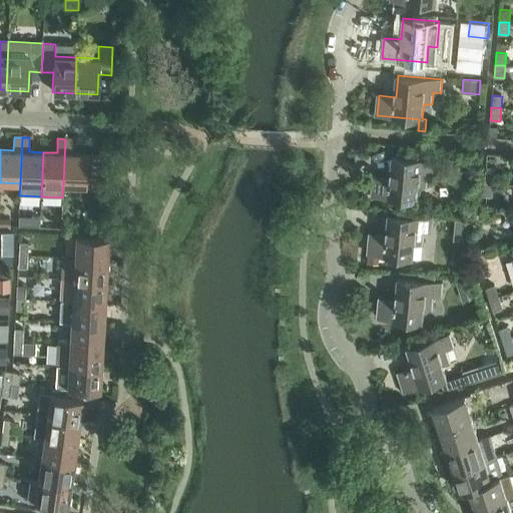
[(65,139),(63,185),(85,186),(87,153),(72,153),(72,139),(65,139)]
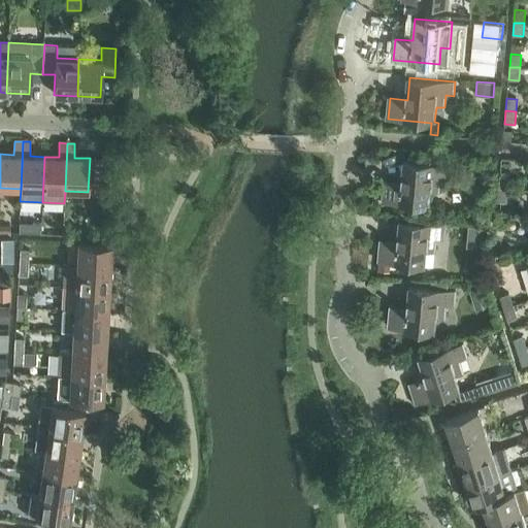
[(451,166),(405,161),(402,185),(385,183),(384,202),(429,206),(431,191),(440,191),(441,179),(450,179),(451,166)]
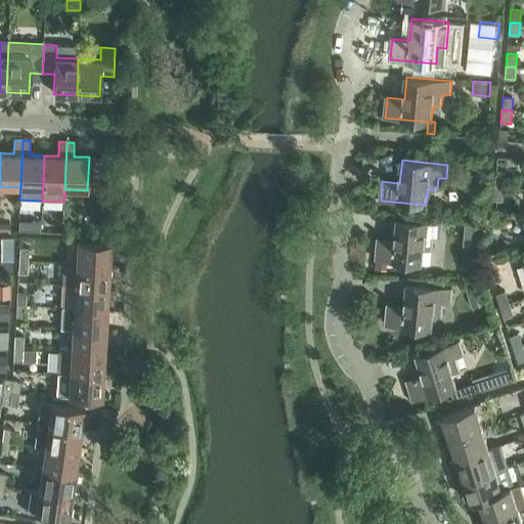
[(495,174),(494,187),(505,188),(506,175),(495,174)]
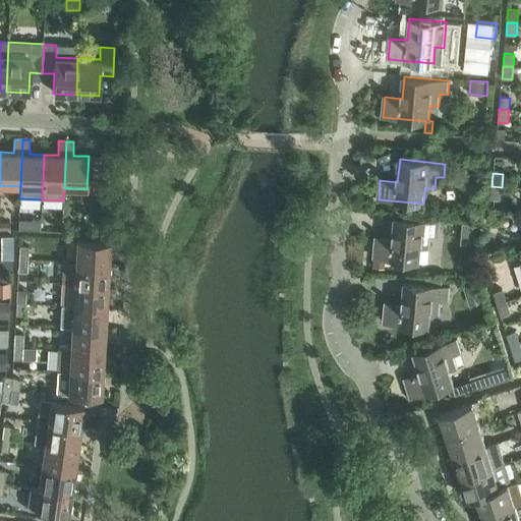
[(491,186),(490,199),(501,200),(502,187),(491,186)]
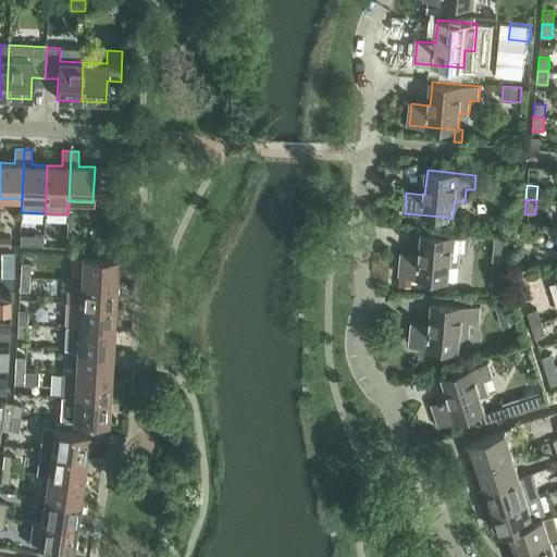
[(523,223),(522,232),(522,236),(533,237),(534,224),(523,223)]
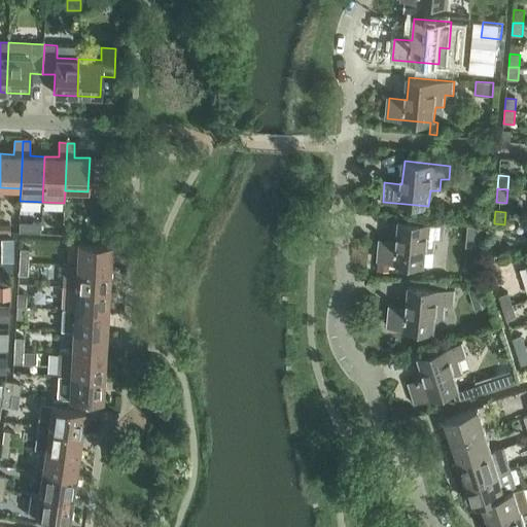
[(445,239),(446,224),(400,220),(398,242),(381,241),(379,261),(390,262),(424,266),(426,249),(435,250),(436,238),(445,239)]
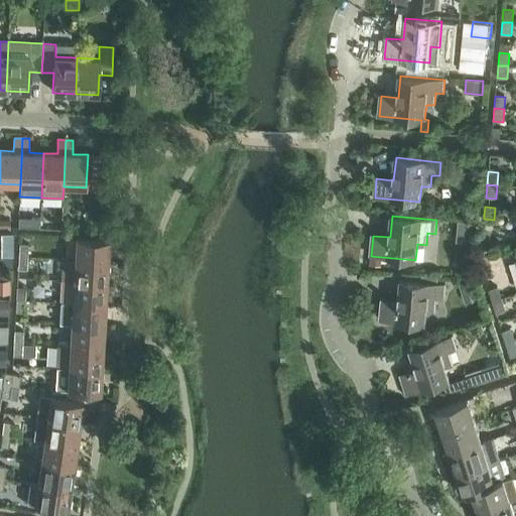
[(31,219),(31,227),(39,228),(39,219),(31,219)]
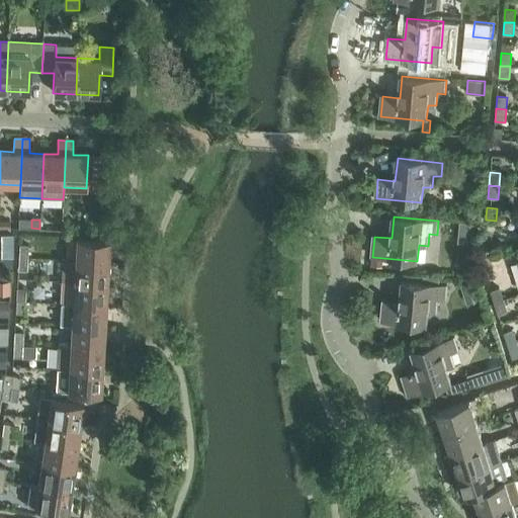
[(10,222),(0,221),(0,229),(10,229),(10,222)]
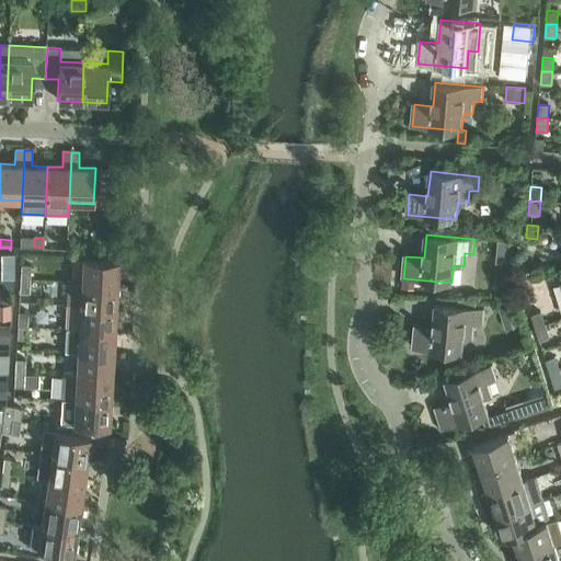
[(499,240),(496,262),(512,263),(514,241),(499,240)]
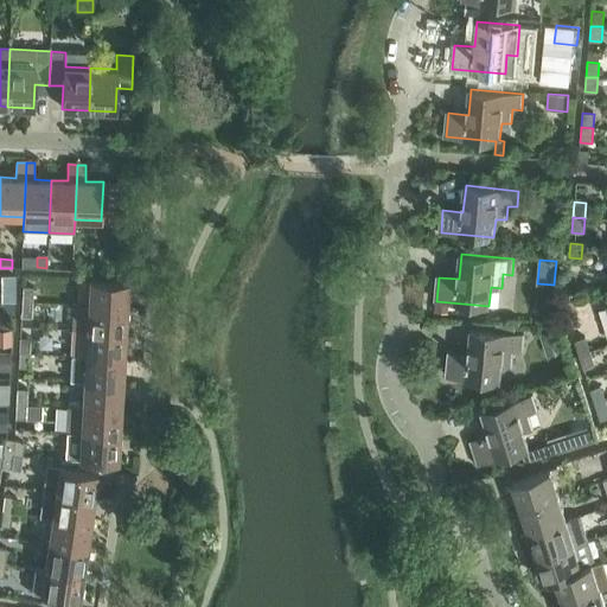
[(89,279),(87,306),(127,308),(128,281),(89,279)]
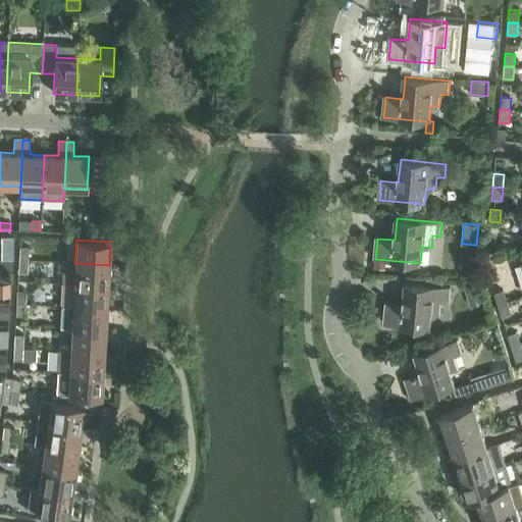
[(19,247),(18,260),(28,260),(29,247),(19,247)]
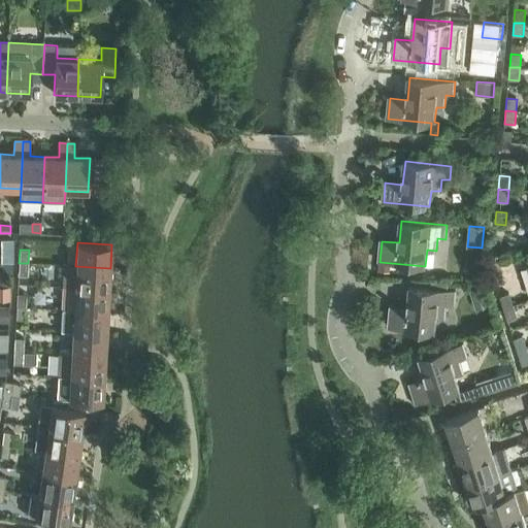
[(380,262),(378,270),(390,271),(391,263),(380,262)]
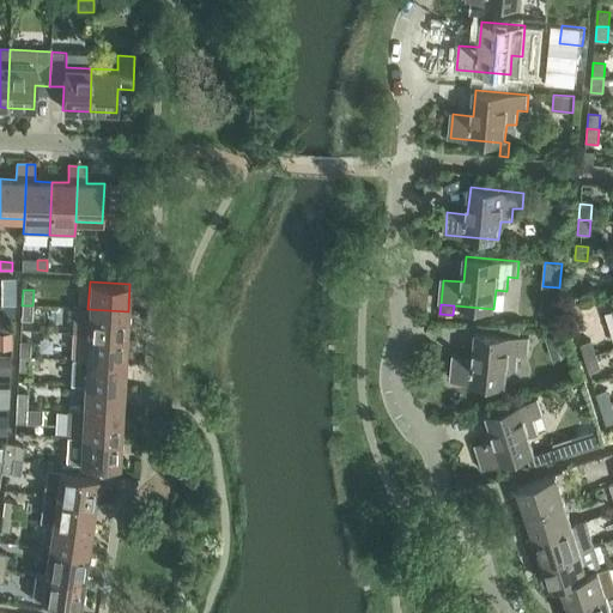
[(22,305),(22,316),(22,320),(32,321),(46,321),(46,308),(32,307),(32,305),(22,305)]
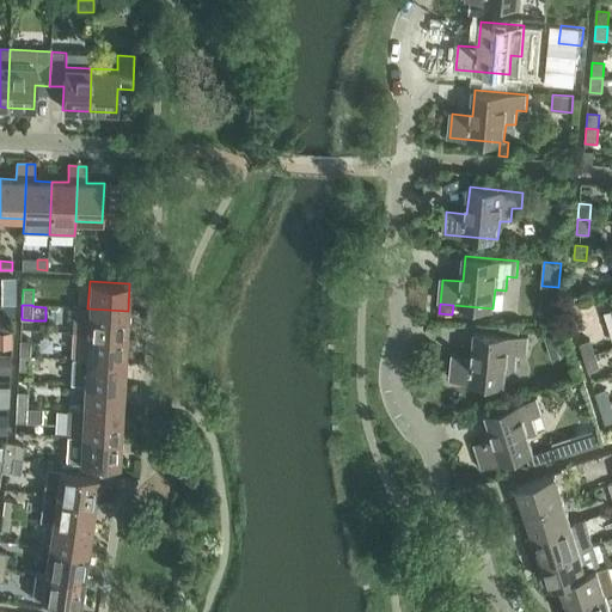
[(74,307),(72,334),(127,336),(128,311),(87,308),(74,307)]
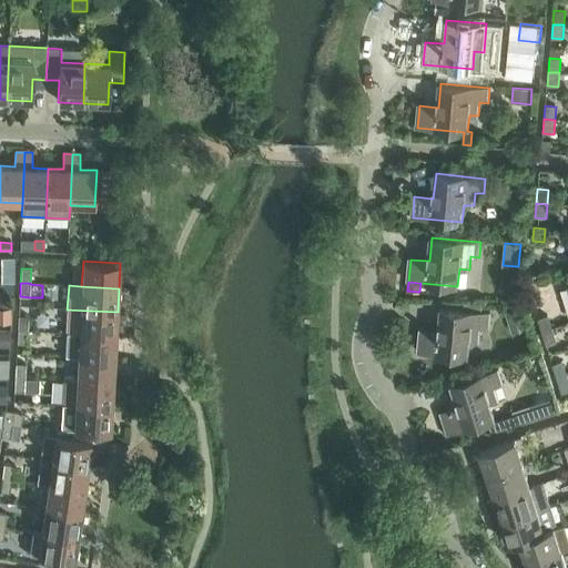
[(3,293),(0,293),(0,305),(10,305),(10,294),(10,293),(3,293)]
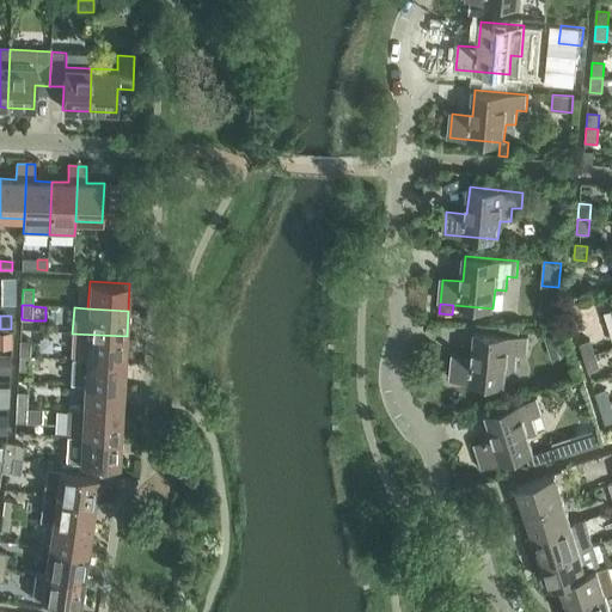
[(12,331),(0,331),(0,348),(12,348),(12,331)]
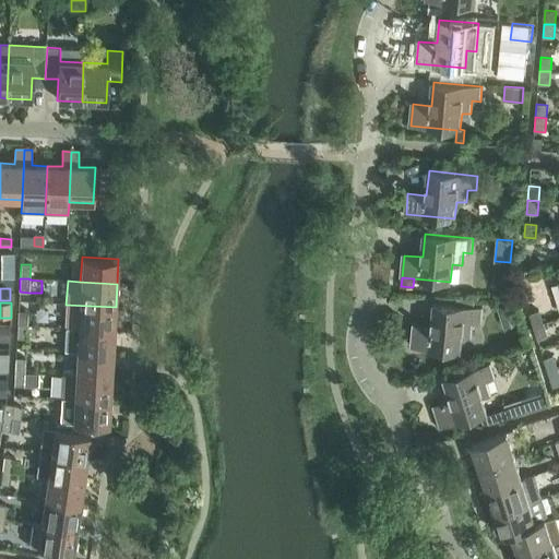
[(482,323),(484,308),(435,304),(432,328),(414,325),(412,347),(461,352),(462,335),(472,335),(473,322),(482,323)]
